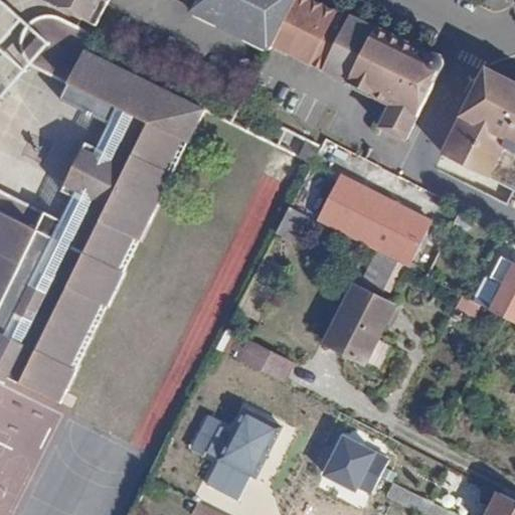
[(45,0),(95,26),(107,0),(175,0),(192,8),(189,13),(267,51),(270,45),(389,103),(378,125),(404,139),(439,71),(442,65),(443,61),(441,57),(438,54),(433,53),(427,53),(320,0),(45,0)]
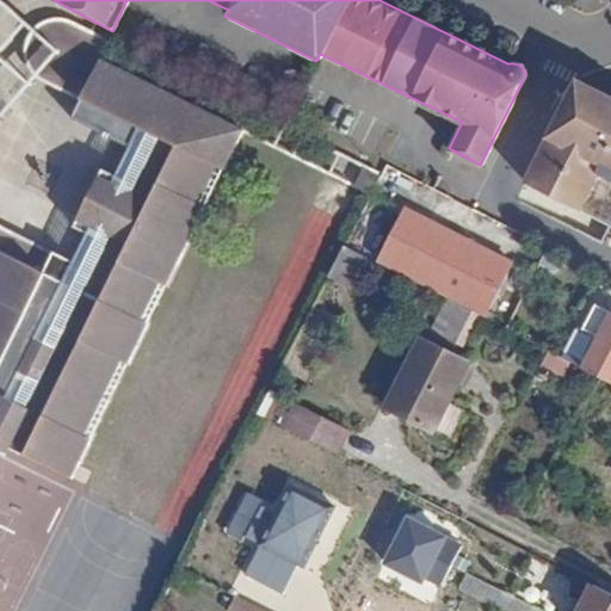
[(248,129),(98,55),(69,112),(131,144),(117,172),(104,165),(75,221),(90,228),(63,281),(2,250),(0,253),(0,445),(10,450),(12,446),(78,479),(99,434),(94,431),(130,362),(135,363),(153,323),(148,322),(166,283),(171,285),(210,208),(207,205),(224,168),(228,171),(248,129)]
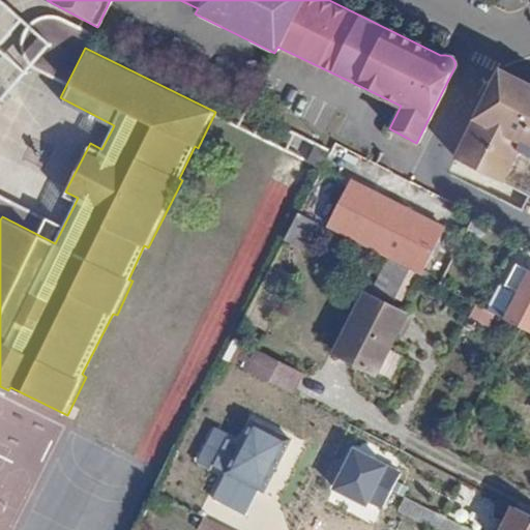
[(529,91),(501,77),(459,166),(529,201),(529,91)]
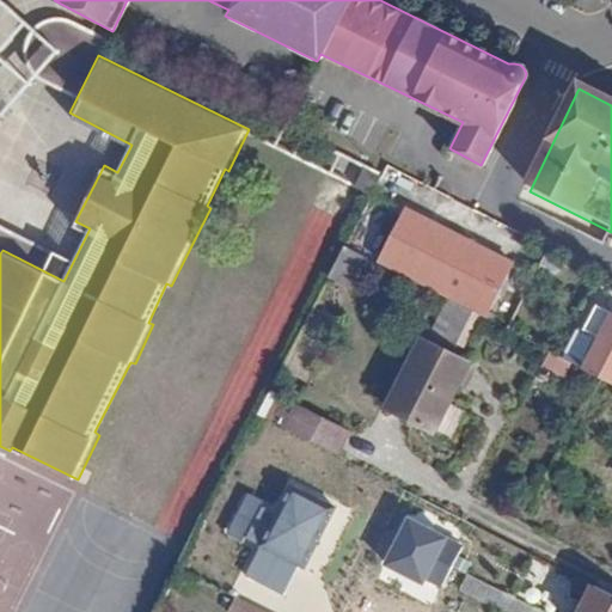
[(507,267),(401,212),(374,263),(481,317),(507,267)]
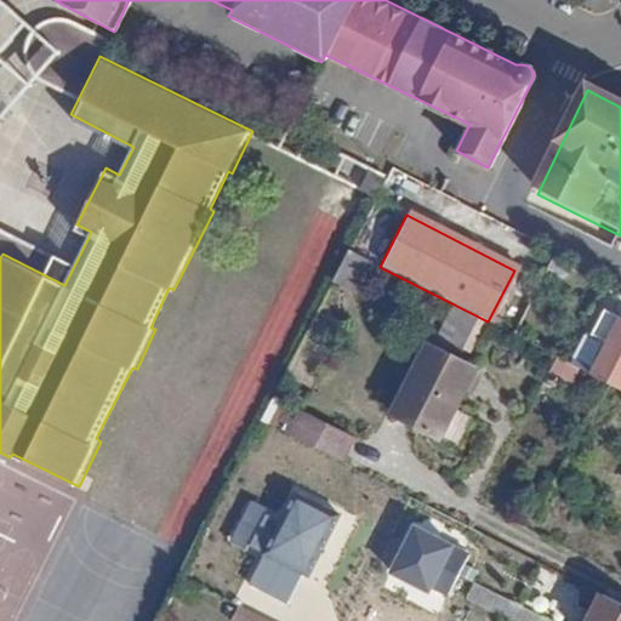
[(602,348),(616,320),(600,312),(587,340),(602,348)]
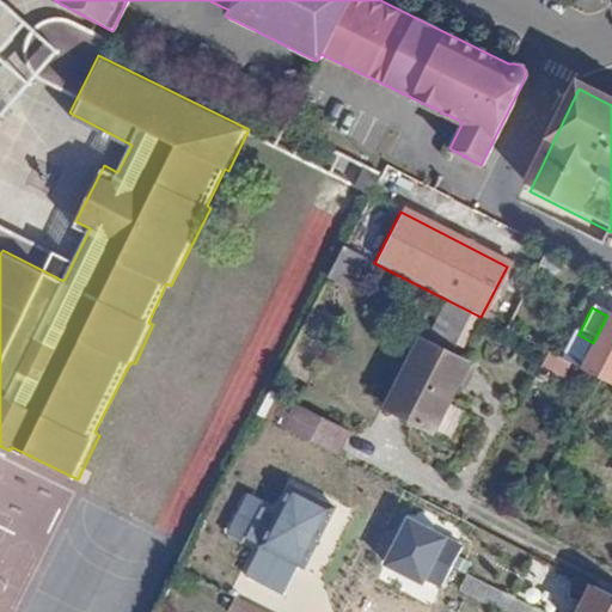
[(579,372),(611,390),(611,318),(607,316),(593,343),(579,372)]
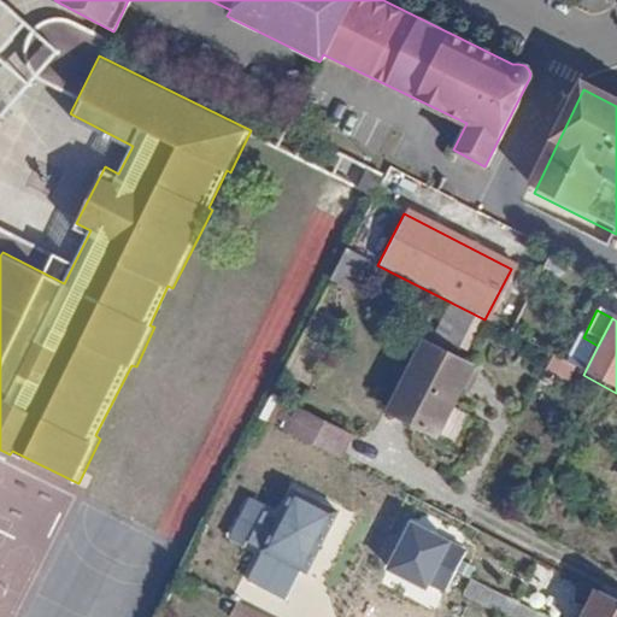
[(479,371),(417,341),(383,410),(446,440),(479,371)]
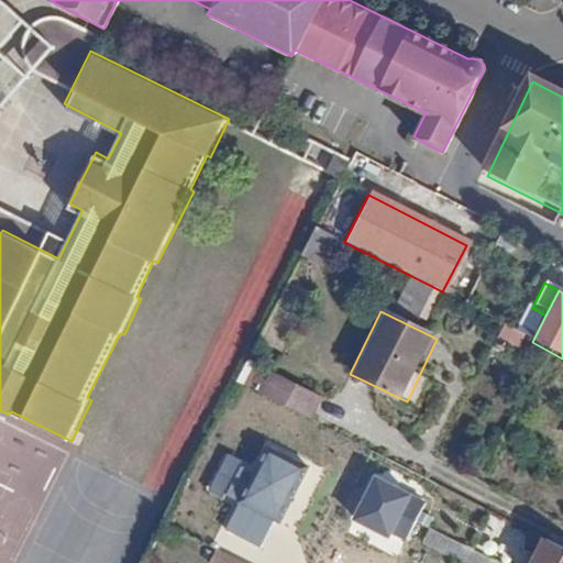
[(519,348),(526,333),(505,326),(499,340),(519,348)]
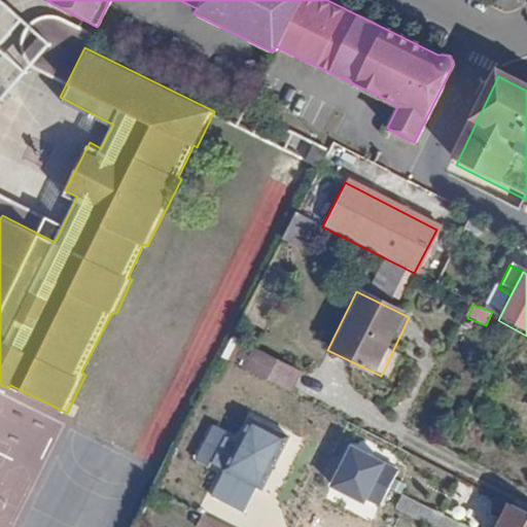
[(250,350),(243,373),(295,390),(303,367),(250,350)]
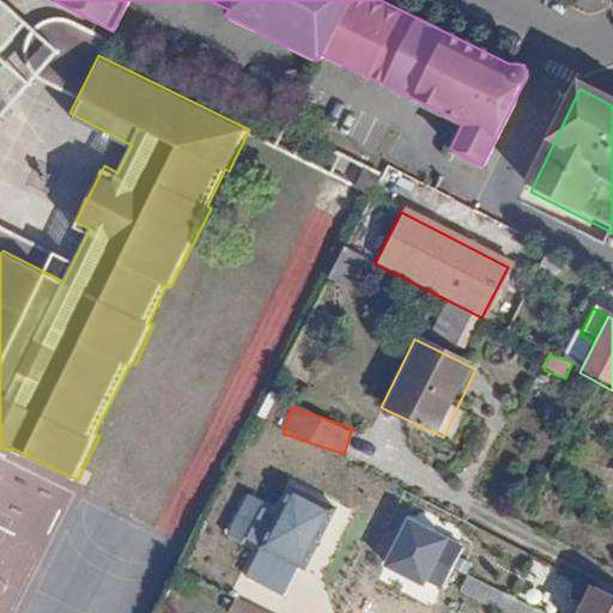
[(333,502),(290,479),(241,576),(284,598),(333,502)]
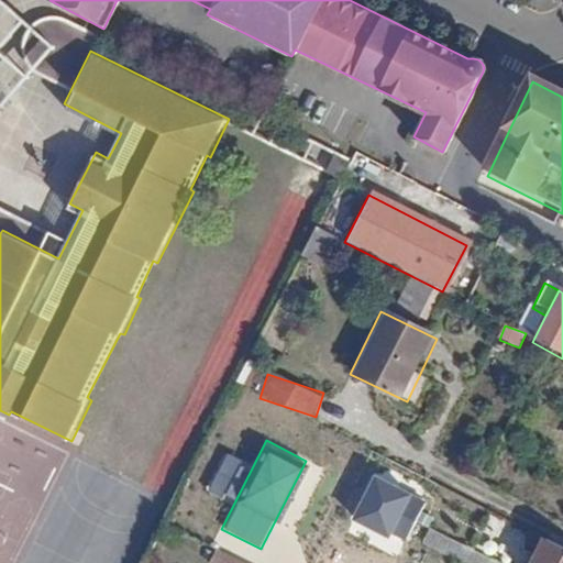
[(427,501),(374,475),(351,518),(405,545),(427,501)]
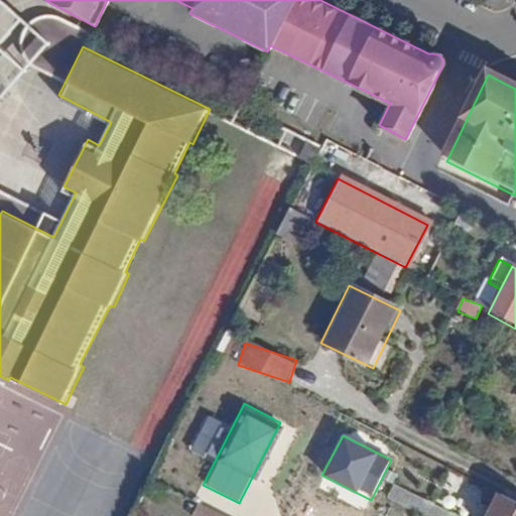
[(515,515),(515,500),(500,492),(487,515),(515,515)]
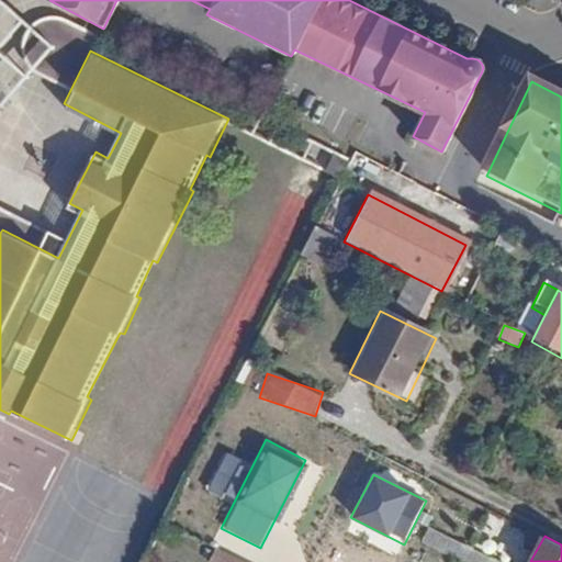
[(238,561),(218,551),(208,561),(238,561)]
